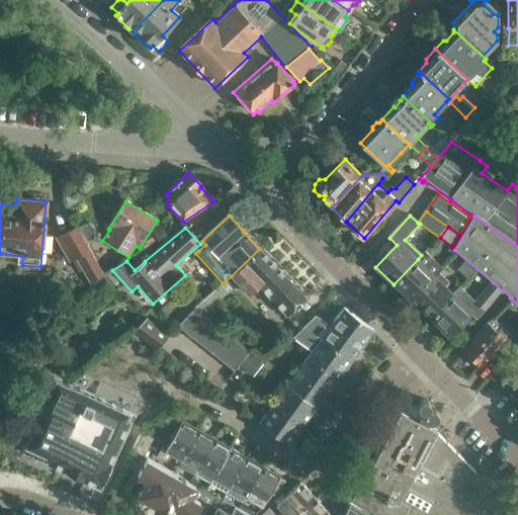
[(71,263),(76,260),(90,285),(92,284),(91,283),(94,282),(99,291),(108,285),(103,277),(103,276),(77,229),(57,239),(71,263)]
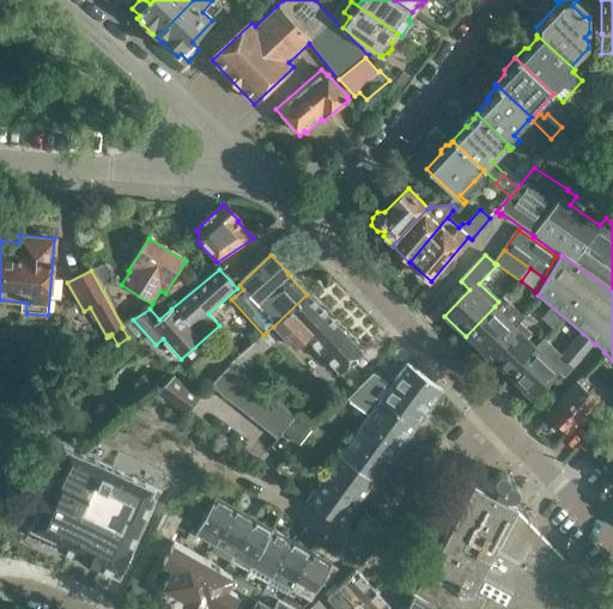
[(339,376),(363,353),(307,294),(273,327),(295,351),(305,340),(339,376)]
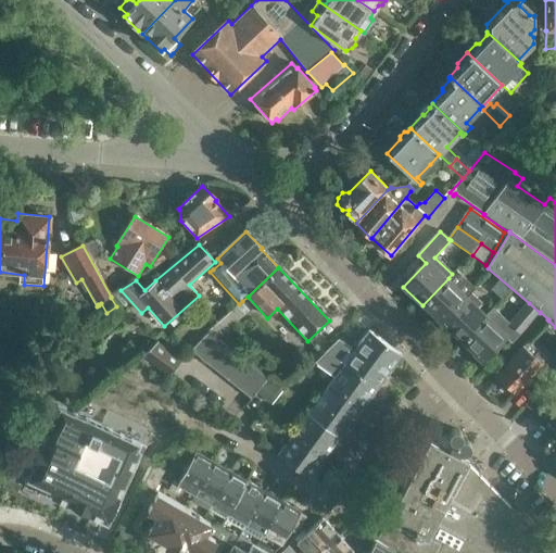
[(455,271),(449,278),(422,305),(442,324),(470,294),(476,289),(455,271)]
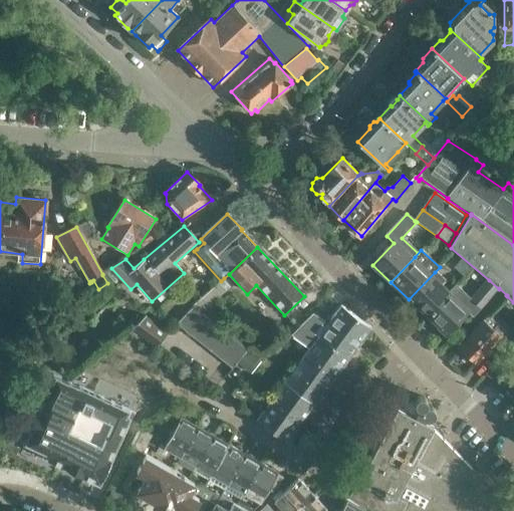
[(409,299),(428,316),(450,292),(442,284),(445,282),(435,272),(409,299)]
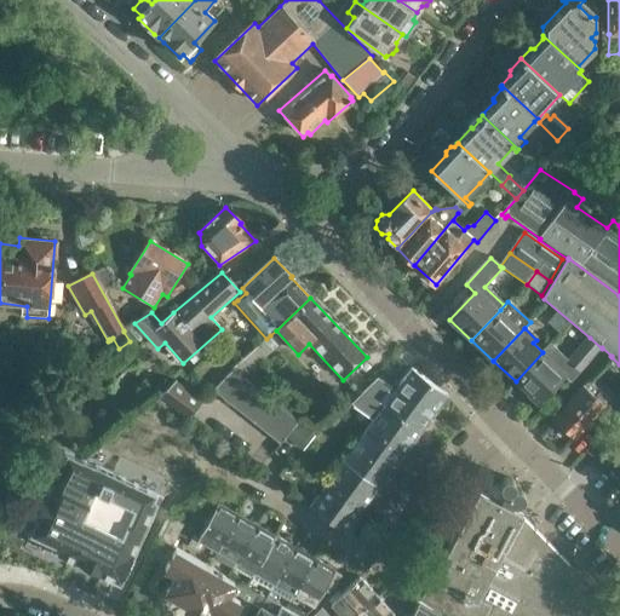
[(543,352),(516,381),(538,402),(563,374),(572,381),(602,349),(590,338),(568,362),(550,345),(543,352)]
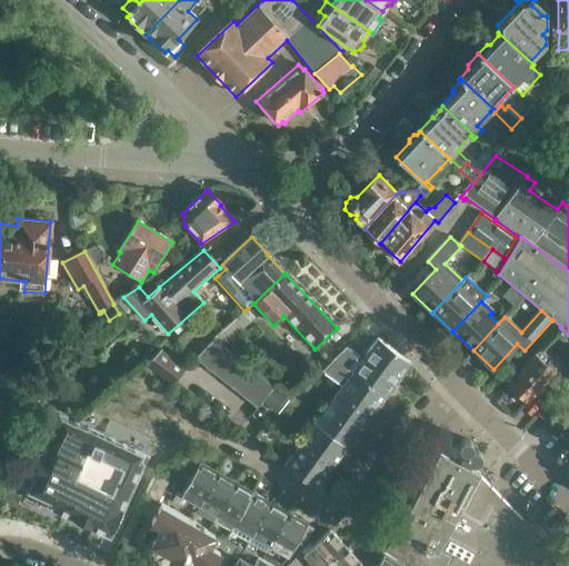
[(347,349),(326,373),(342,386),(351,374),(385,398),(410,364),(396,353),(377,339),(366,355),(363,353),(362,353),(359,357),(347,349)]
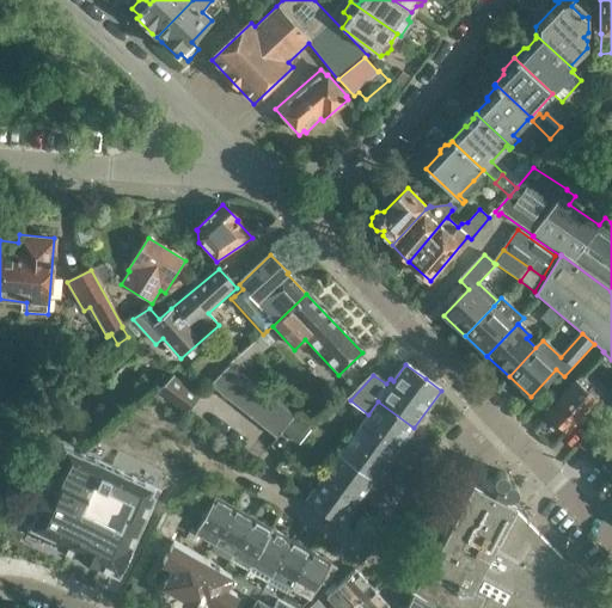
[(242,376),(230,367),(210,386),(224,397),(242,376)]
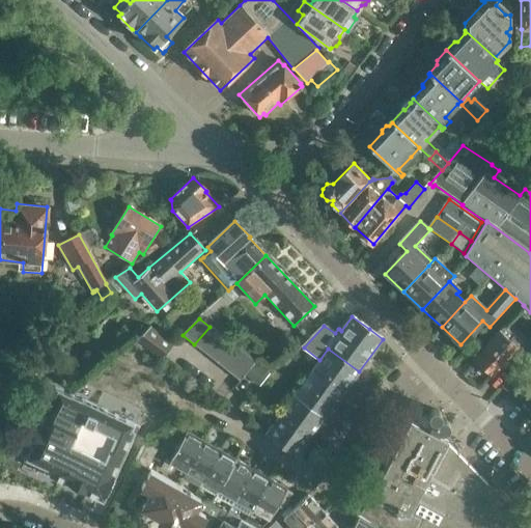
[(221,336),(210,327),(194,344),(206,354),(221,336)]
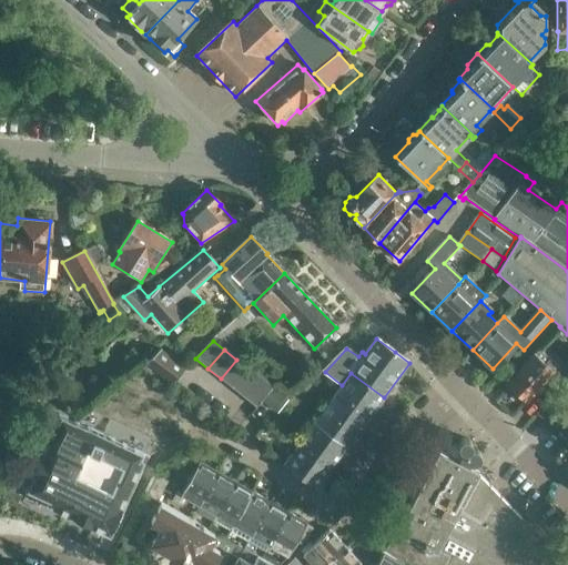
[(539,350),(507,386),(526,405),(560,367),(539,350)]
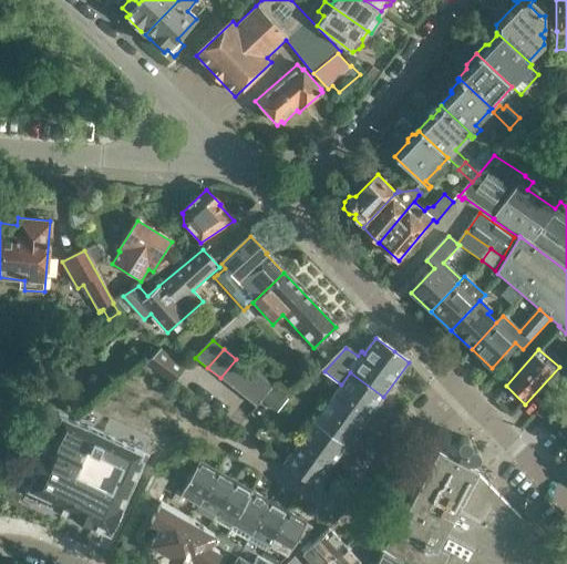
[(144,362),(172,383),(185,369),(161,350),(144,362)]
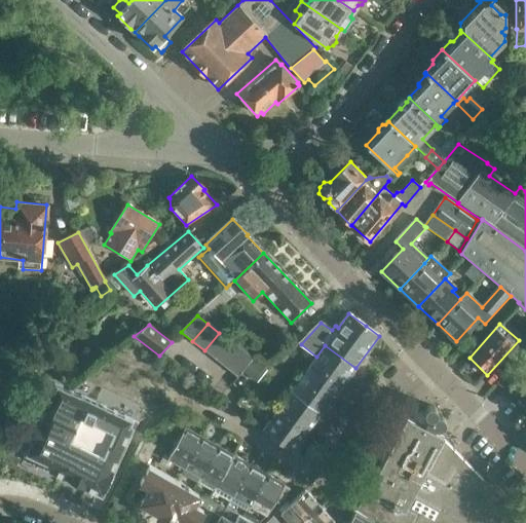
[(230,341),(219,333),(204,350),(216,360),(230,341)]
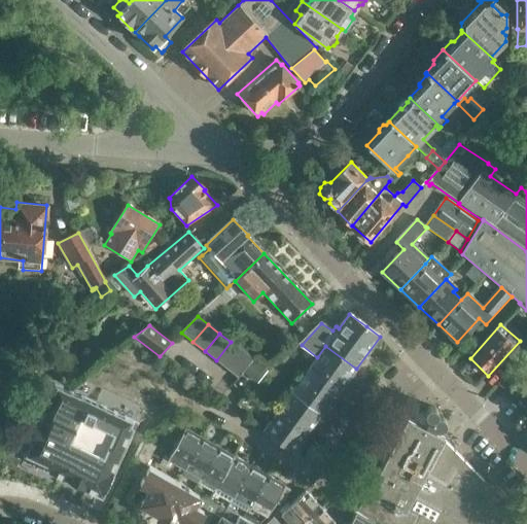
[(242,350),(231,342),(216,360),(226,370),(242,350)]
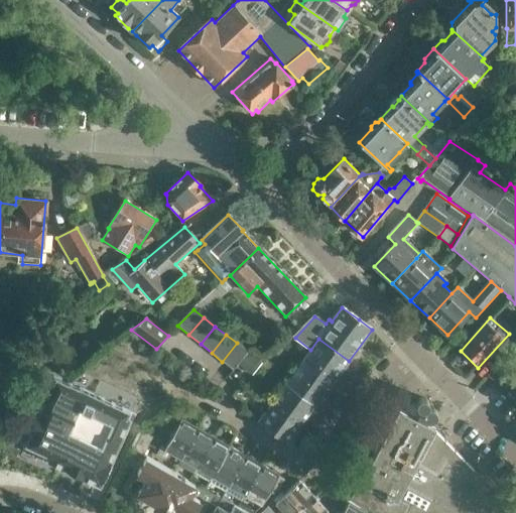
[(285,385),(315,406),(349,361),(318,339),(310,350),(285,385)]
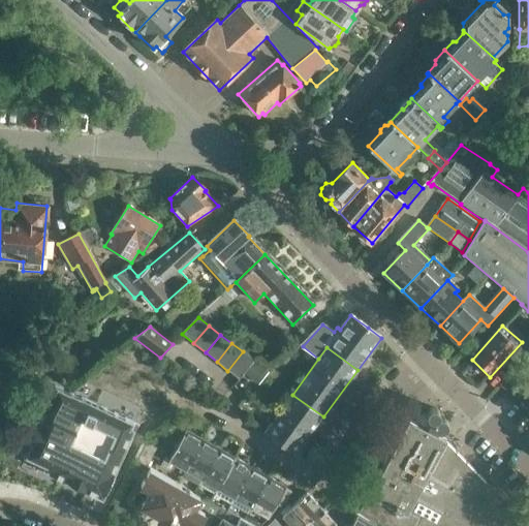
[(254,361),(243,351),(227,371),(240,380),(254,361)]
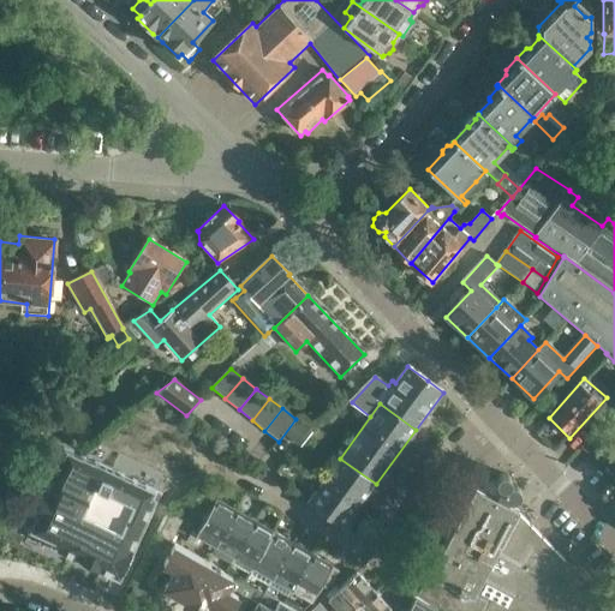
[(132,547),(157,490),(66,448),(36,519),(39,520),(34,531),(66,545),(65,546),(109,567),(120,543),(132,547)]
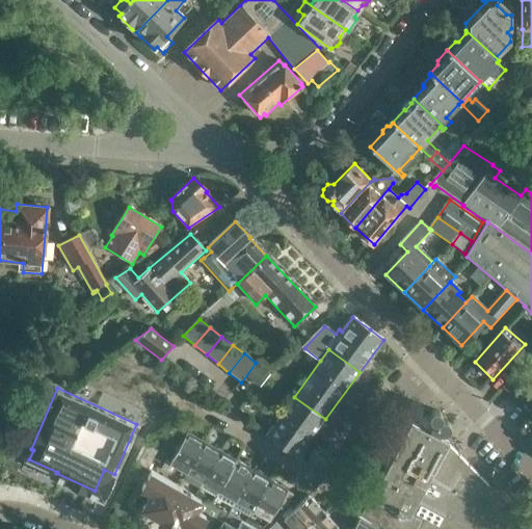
[(325,419),(294,397),(281,415),(283,416),(267,437),(295,457),(311,437),(312,438),(325,419)]
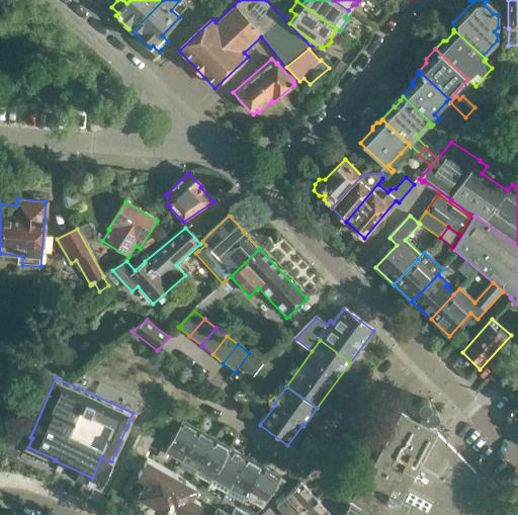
[(500,514),(506,503),(436,431),(437,430),(428,425),(429,423),(431,424),(433,424),(435,424),(436,423),(438,422),(439,420),(440,417),(439,414),(437,411),(434,410),(431,409),(432,406),(432,404),(430,401),(428,399),(427,399),(425,398),(422,399),(421,400),(419,402),(418,404),(418,406),(418,408),(409,412),(408,414),(400,410),(350,503),(372,514),(500,514)]
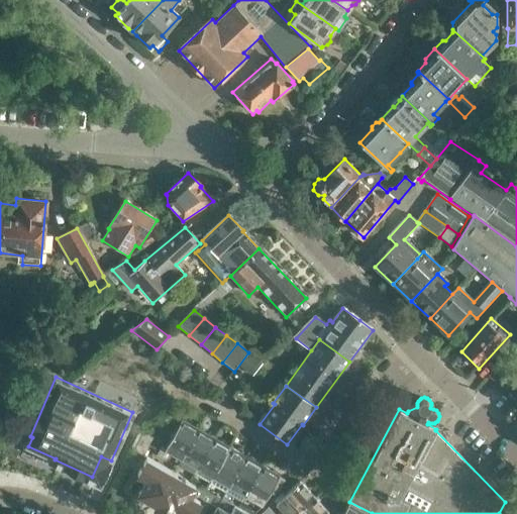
[(516,402),(505,418),(516,428),(516,402)]
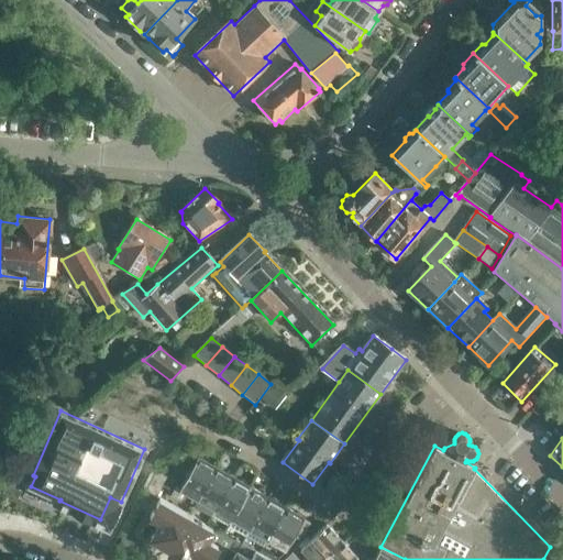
[(189,505),(194,507),(216,470),(198,459),(195,465),(180,490),(176,487),(170,497),(180,503),(186,495),(192,500),(189,505)]
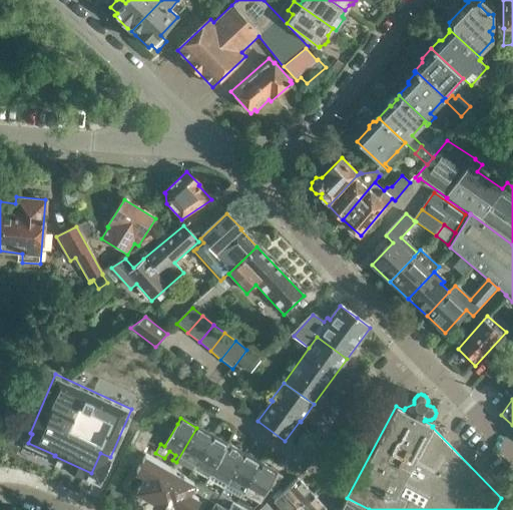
[(176,462),(176,463),(192,472),(192,471),(212,437),(196,428),(176,462)]
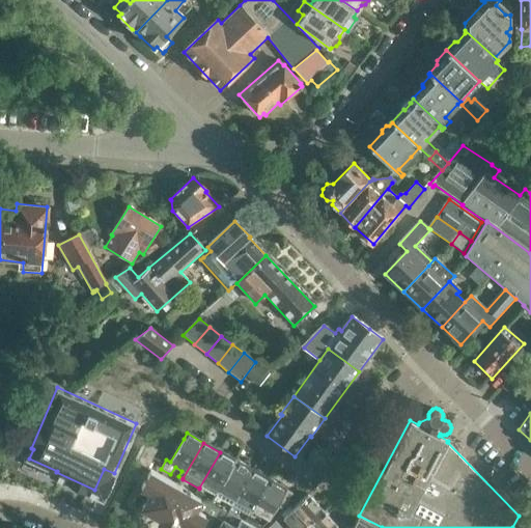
[(137,464),(147,470),(159,451),(148,445),(137,464)]
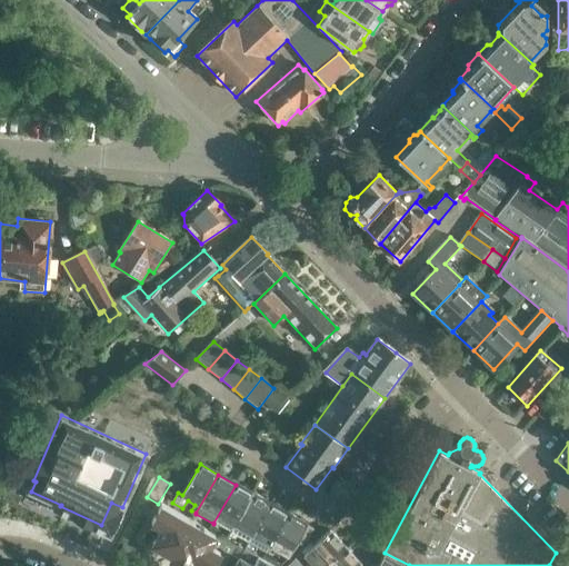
[(236,485),(213,523),(231,533),(253,495),(236,485)]
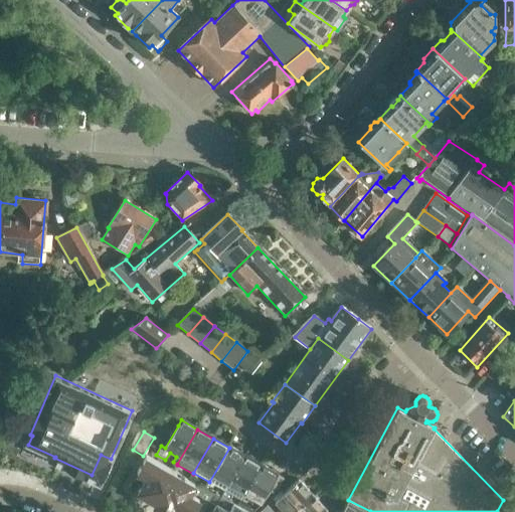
[(229,448),(209,482),(209,483),(224,492),(227,487),(245,457),(229,448)]
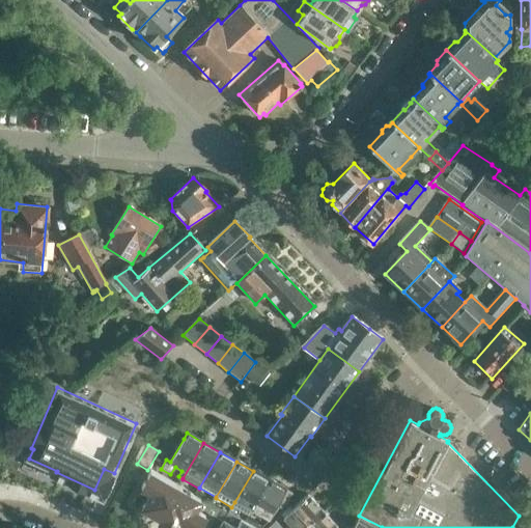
[(151,470),(133,503),(160,518),(159,521),(170,527),(176,527),(177,526),(179,527),(185,527),(185,526),(187,527),(210,527),(213,523),(219,509),(210,504),(201,500),(202,498),(151,470)]
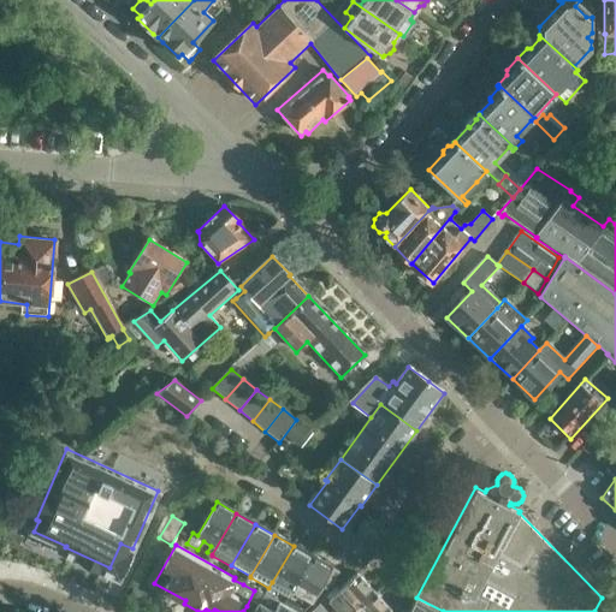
[(272,582),(268,588),(288,599),(291,593),(312,557),(294,546),(272,582)]
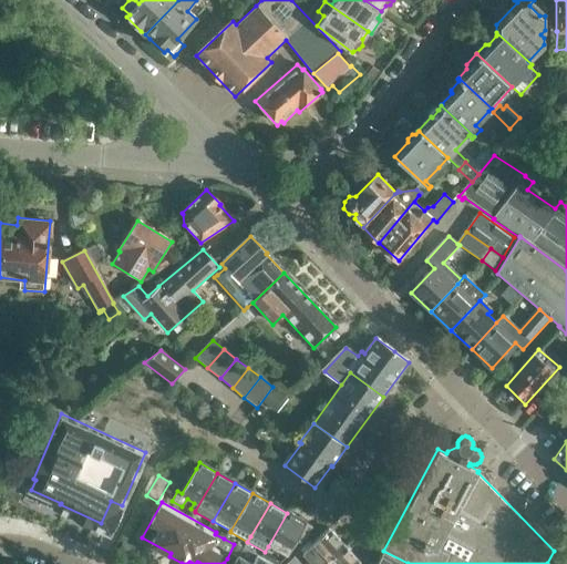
[(287,513),(268,546),(274,550),(274,549),(287,556),(296,541),(303,545),(311,530),(305,525),(306,523),(287,513)]
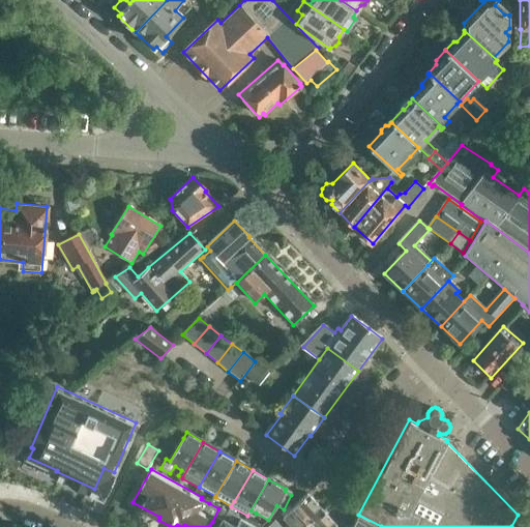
[(275,526),(273,523),(269,526),(303,526),(321,510),(307,495),(283,519),(289,526),(275,526)]
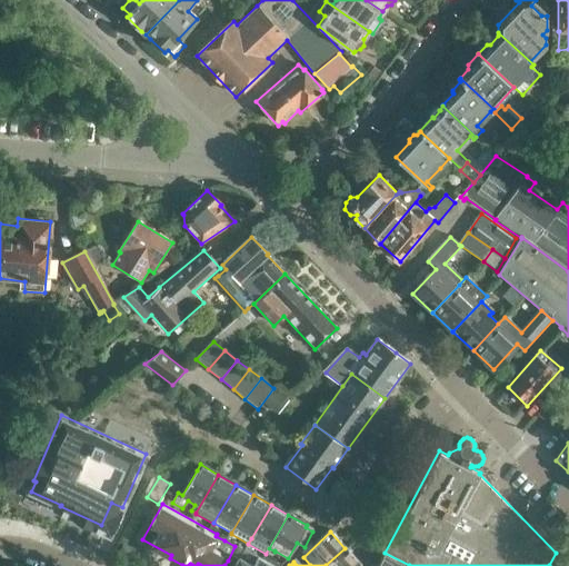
[(236,565),(271,565),(253,555),(256,549),(250,546),(246,553),(239,548),(232,558),(238,562),(236,565)]
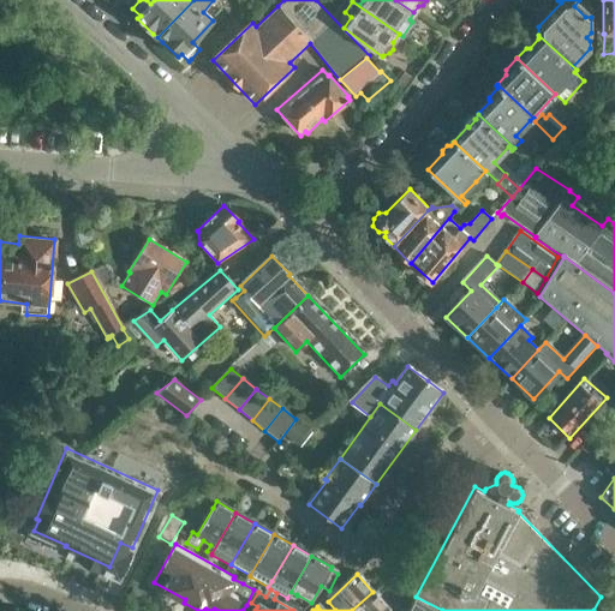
[(372,592),(352,610),(389,610),(372,592)]
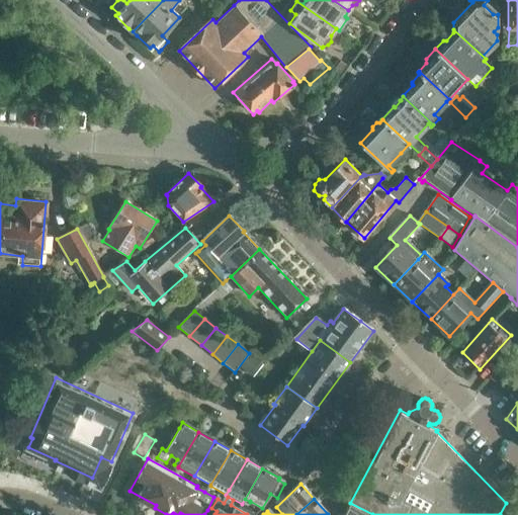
[(365,514),(349,506),(344,514),(365,514)]
